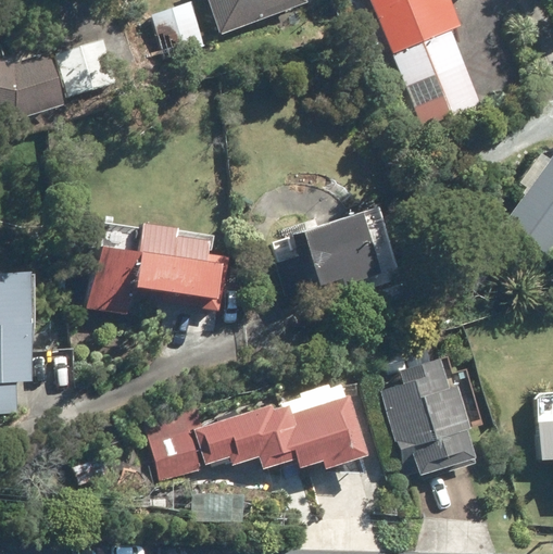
[(210,0),(221,32),(308,1),(308,0),(210,0)]
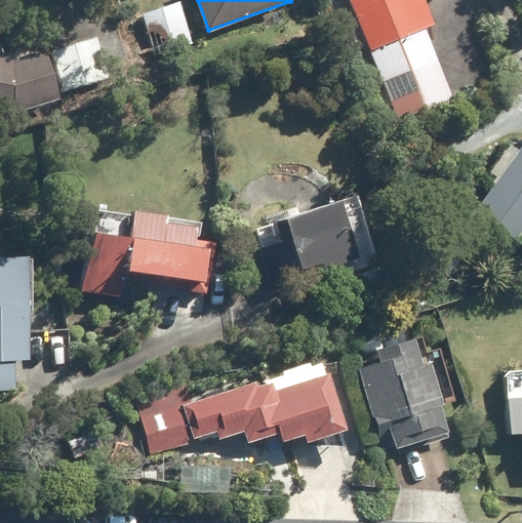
[(397,119),(453,96),(426,29),(434,25),(424,0),(349,0),(370,52),(397,119)]
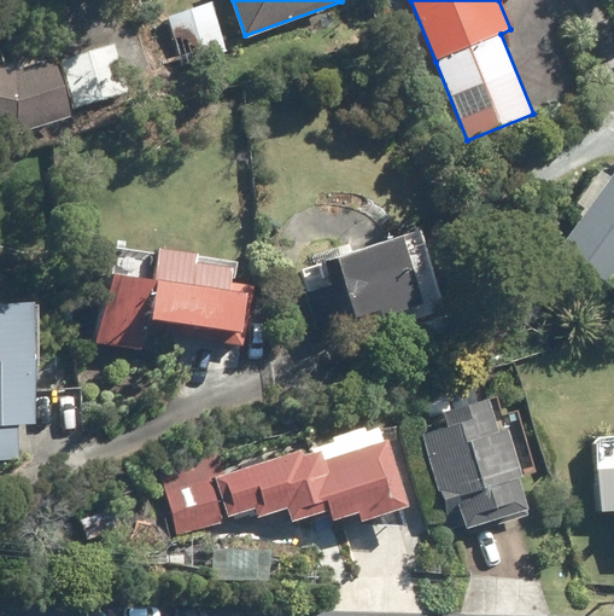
[(212,1),(180,12),(196,63),(229,51),(212,1)]
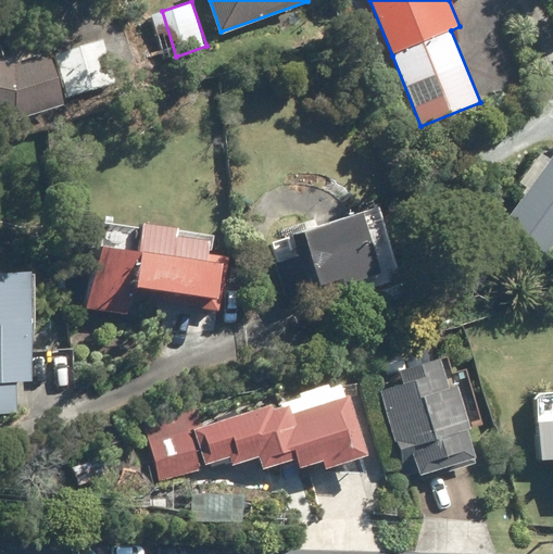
[(104,39),(55,53),(68,96),(117,82),(104,39)]
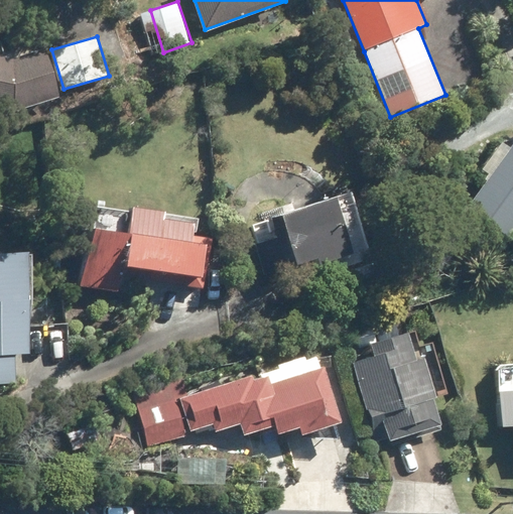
[(0,55),(0,108),(15,111),(60,98),(46,47),(12,58),(0,55)]
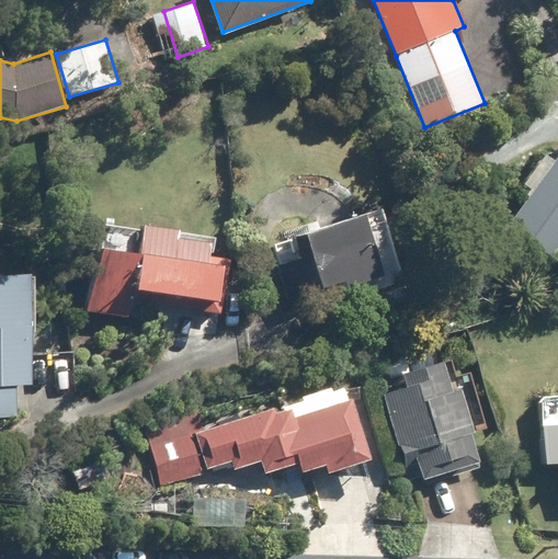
[(557,160),(555,158),(508,227),(553,259),(557,251),(557,160)]
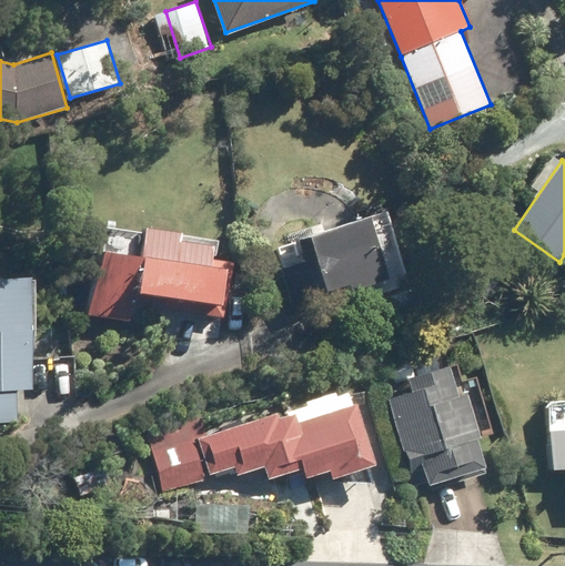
[(367,218),(298,239),(305,262),(283,270),(293,302),(344,286),(347,293),(387,280),(367,218)]
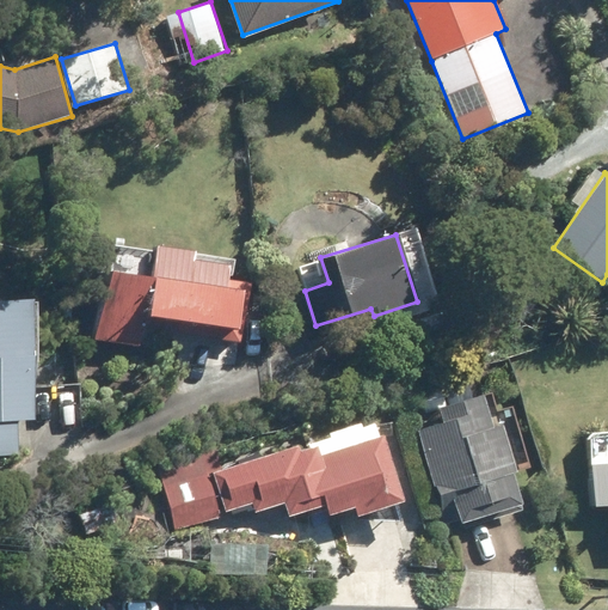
[(173,331),(240,341),(250,284),(225,281),(227,267),(190,262),(191,254),(155,249),(151,281),(104,274),(94,341),(137,347),(142,318),(176,324),(173,331)]
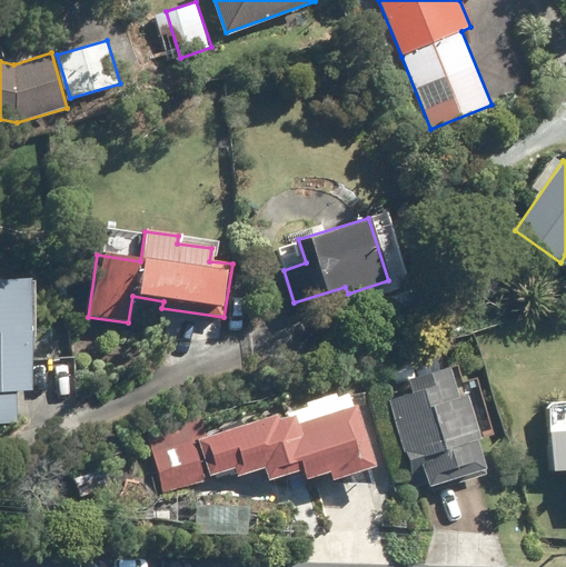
[(0,421),(20,420),(18,389),(35,389),(28,282),(0,284),(0,421)]
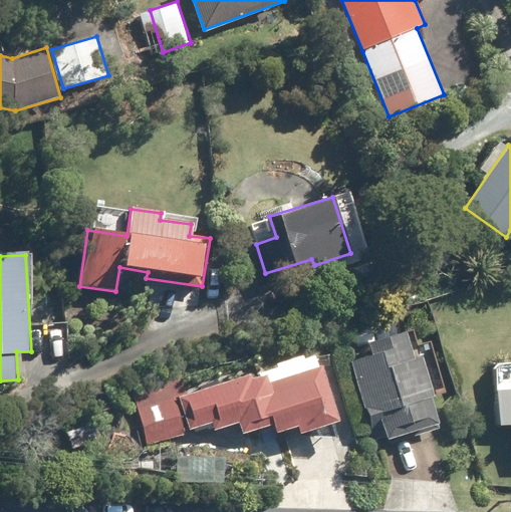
[(371,262),(352,267),(360,293),(378,288),(371,262)]
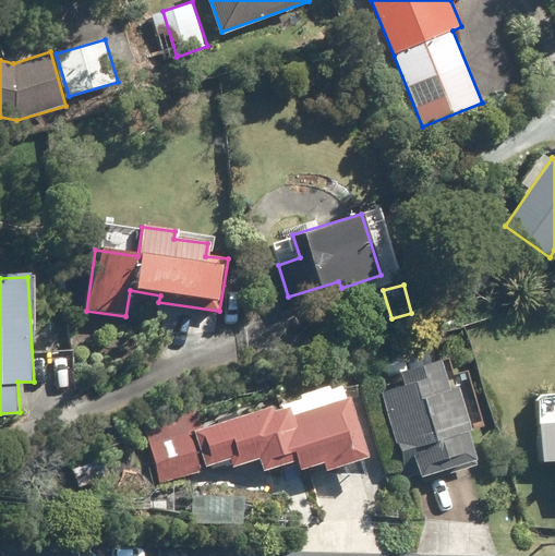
[(448,391),(439,361),(401,372),(405,384),(381,391),(406,474),(420,470),(423,478),(477,461),(455,389),(448,391)]
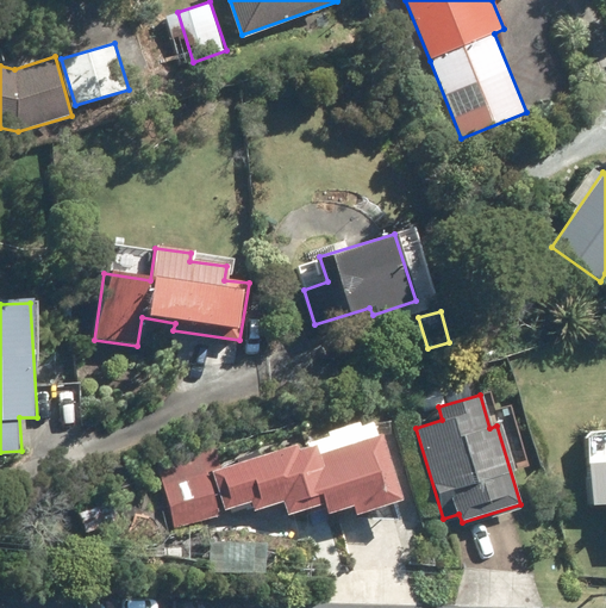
[(381,435),(318,454),(316,445),(297,450),(297,446),(213,473),(224,510),(250,503),(252,513),(286,502),(288,512),(324,501),(328,512),(353,504),(356,514),(401,500),(381,435)]
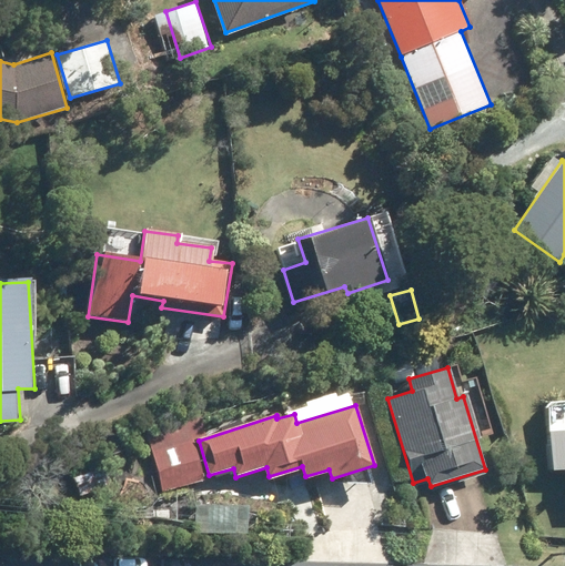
[(147,421),(154,448),(207,434),(199,406),(147,421)]
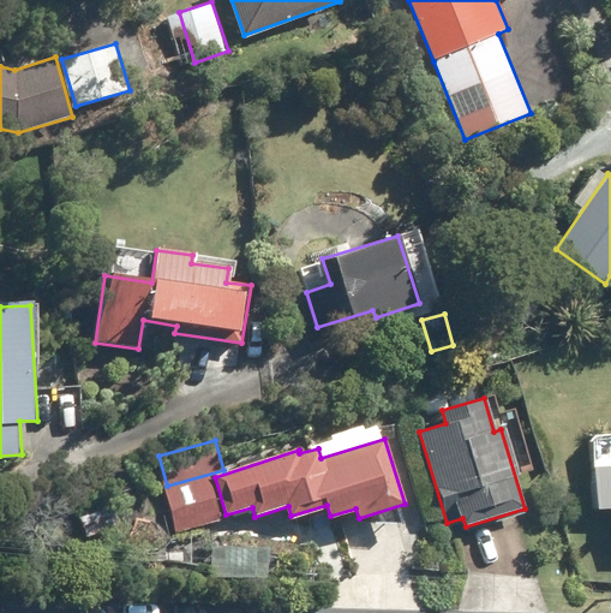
[(610,465),(595,466),(597,510),(610,509),(610,465)]
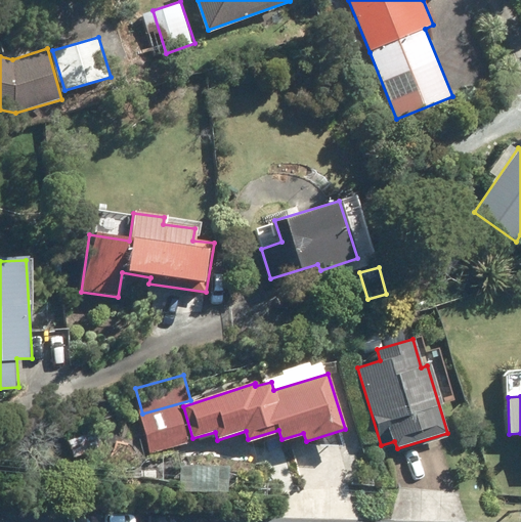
[(148,453),(189,442),(179,405),(138,417),(148,453)]
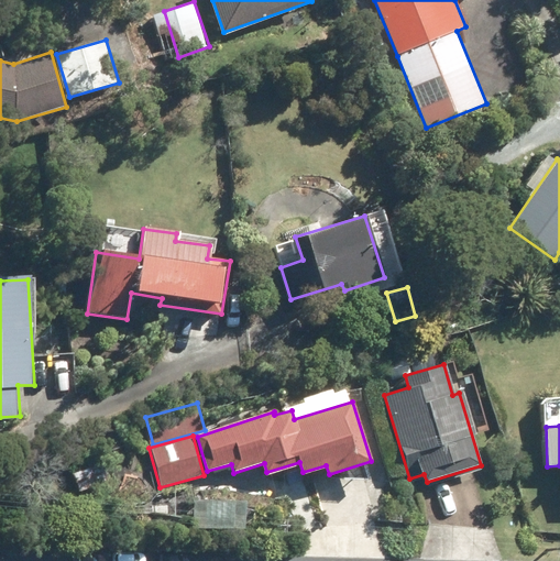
[(100,464),(74,473),(80,491),(107,482),(100,464)]
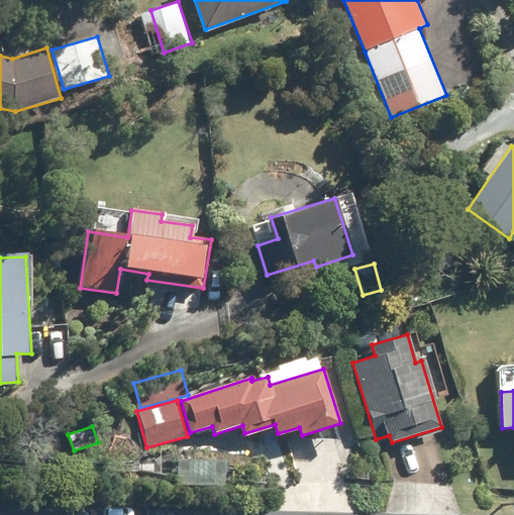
[(227,462),(178,462),(178,489),(227,489),(227,462)]
